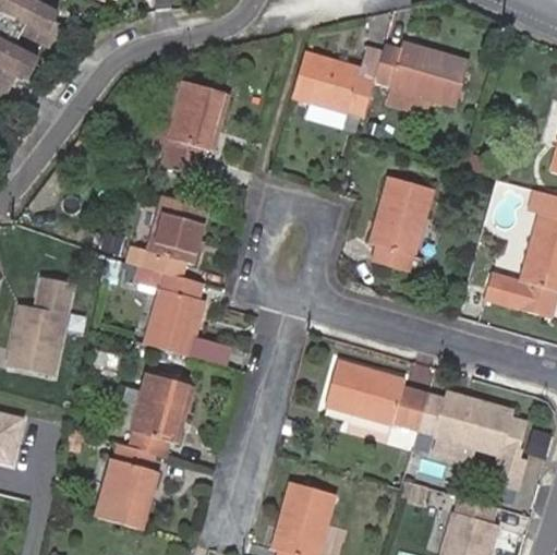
[(58,12),(35,0),(0,0),(0,68),(13,75),(26,82),(38,58),(13,45),(20,34),(24,24),(46,35),(53,21),(58,12)]
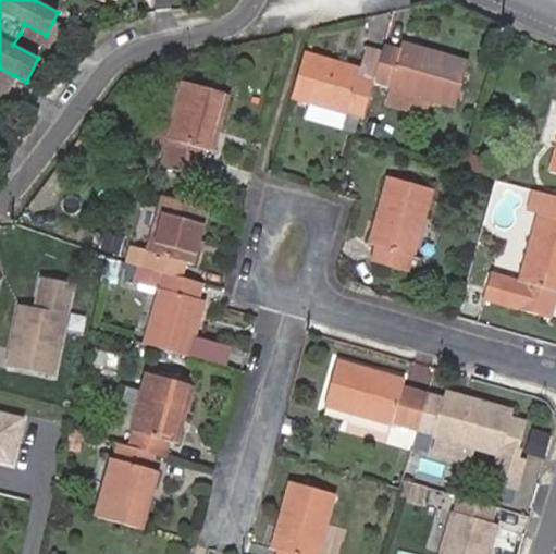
[(24,24),(20,34),(48,48),(61,24),(53,21),(46,35),(24,24)]
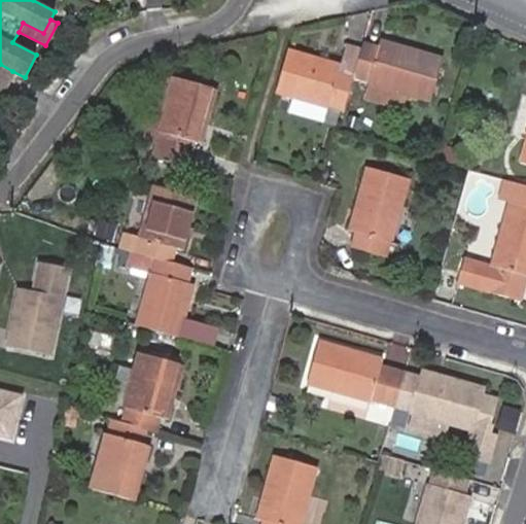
[(378,46),(363,41),(353,74),(344,108),(358,112),(363,98),(400,109),(406,92),(428,99),(442,57),(380,38),(378,46)]
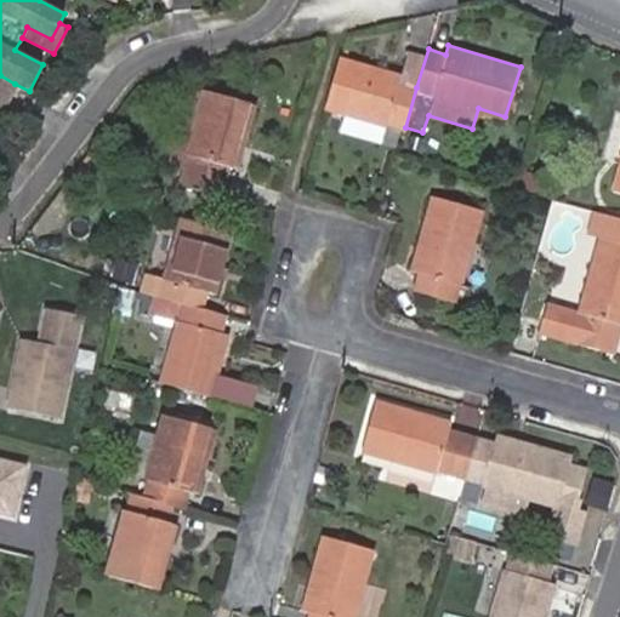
[(399,75),(340,57),(325,108),(342,113),(385,126),(386,121),(405,127),(416,87),(397,83),(399,75)]
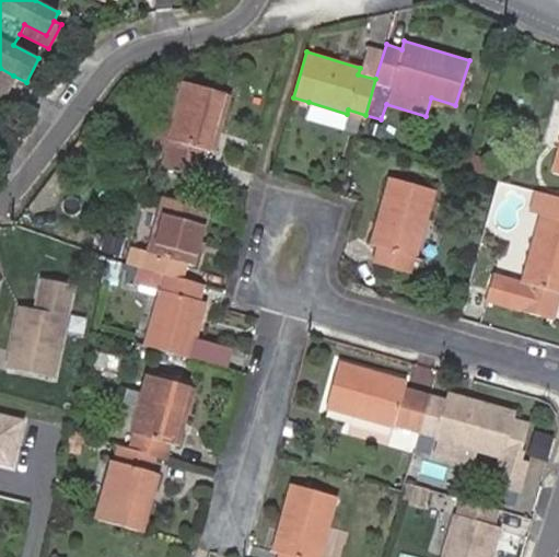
[(0,100),(13,76),(0,68),(0,100)]
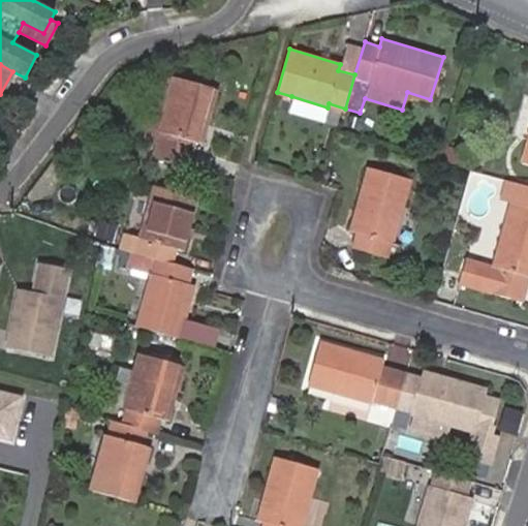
[(163,73),(148,128),(159,131),(175,76),(163,73)]
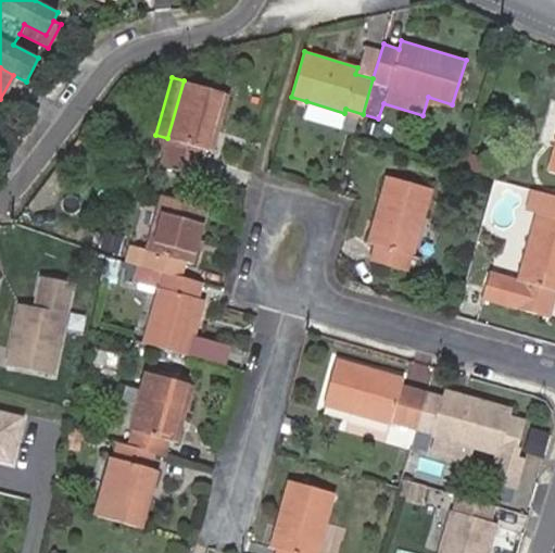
[(167,138),(155,135),(152,147),(165,149),(161,165),(197,175),(204,148),(207,149),(224,92),(184,80),(167,138)]
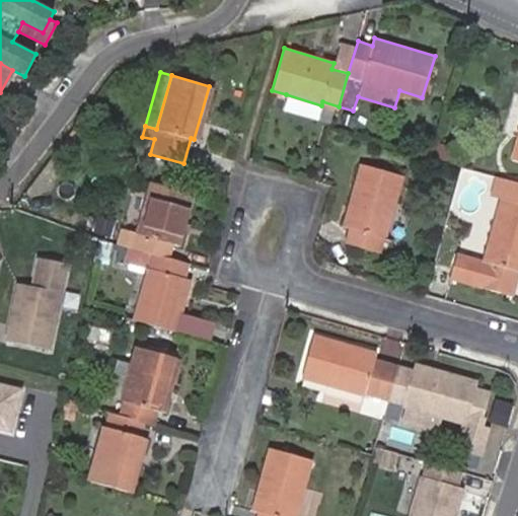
[(321,105),(286,94),(283,109),(317,120),(321,105)]
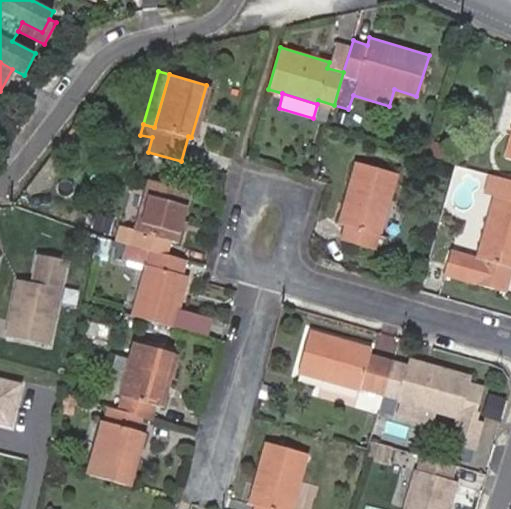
[(448,142),(434,138),(430,150),(444,155),(448,142)]
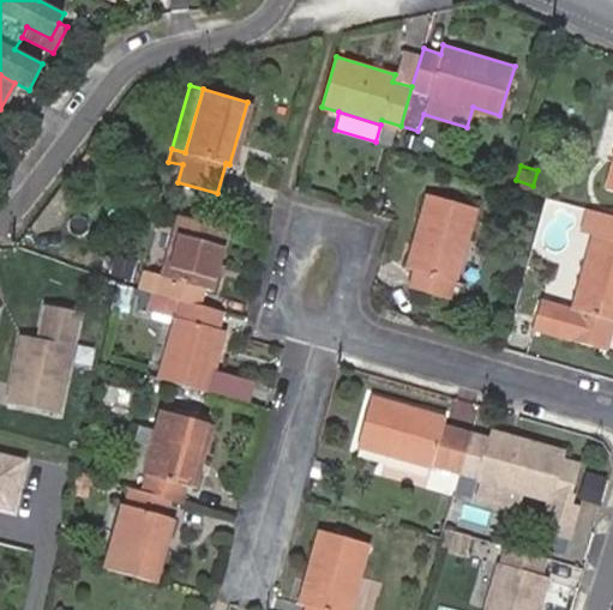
[(454,279),(475,209),(427,194),(407,266),(414,269),(409,285),(445,297),(451,278),(454,279)]
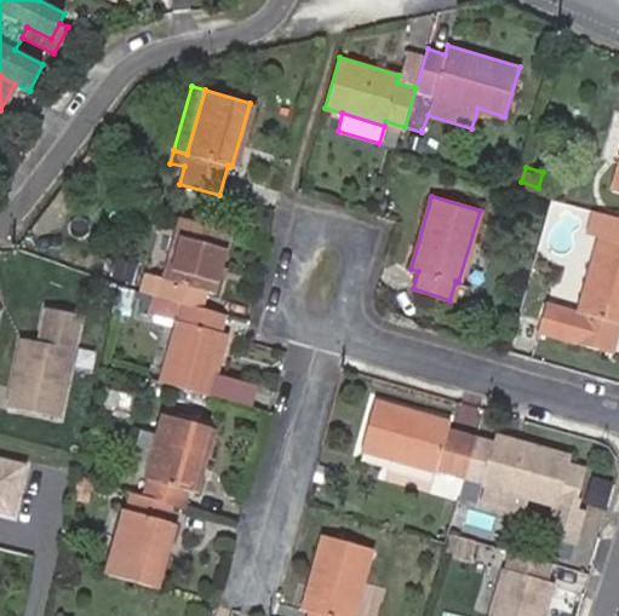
[(254,208),(240,203),(234,225),(244,228),(246,220),(250,223),(254,208)]
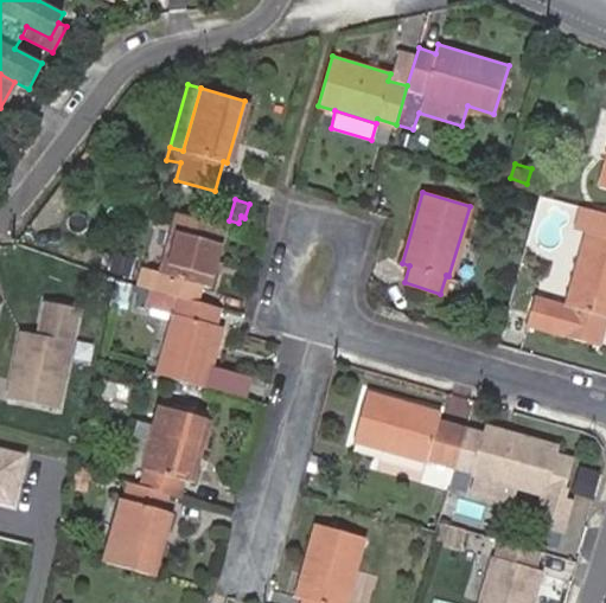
[(594,209),(581,204),(573,226),(587,230),(594,209)]
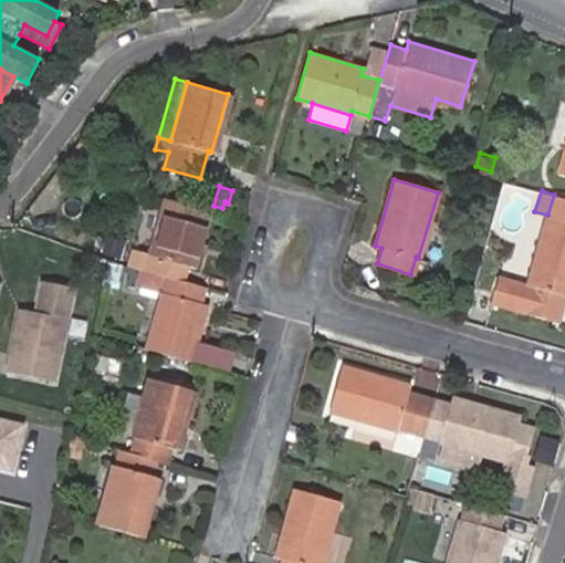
[(564,197),(554,195),(547,215),(527,284),(500,277),(492,302),(558,321),(564,300),(564,197)]
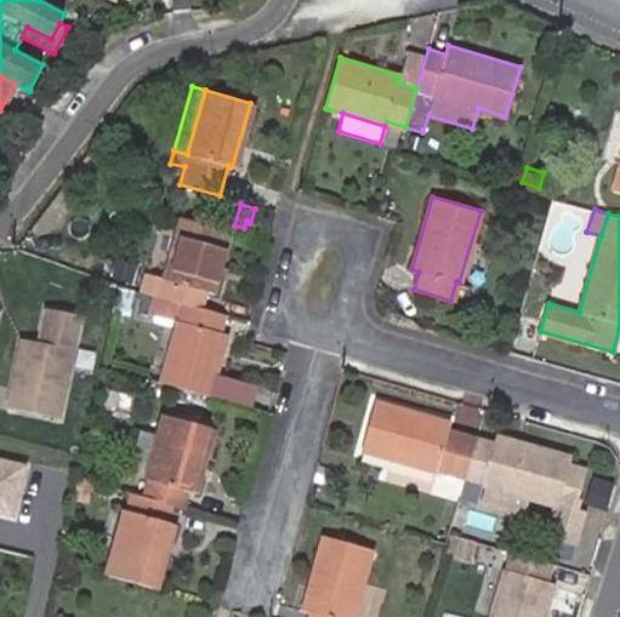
[(146,274),(141,290),(155,293),(200,307),(205,290),(215,292),(232,230),(182,216),(164,279),(146,274)]
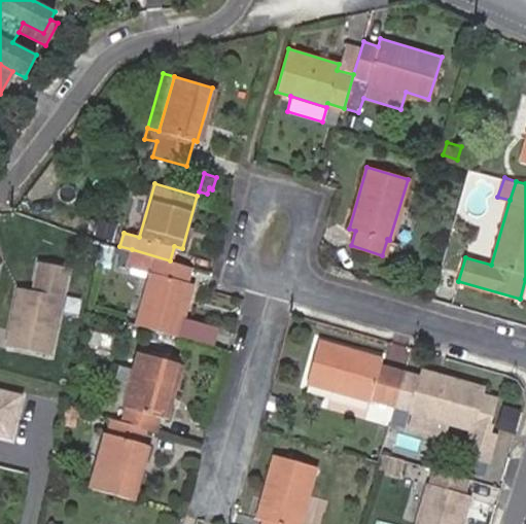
[(186,280),(190,266),(170,260),(132,249),(127,265),(150,271),(135,323),(178,336),(182,321),(193,283),(186,280)]
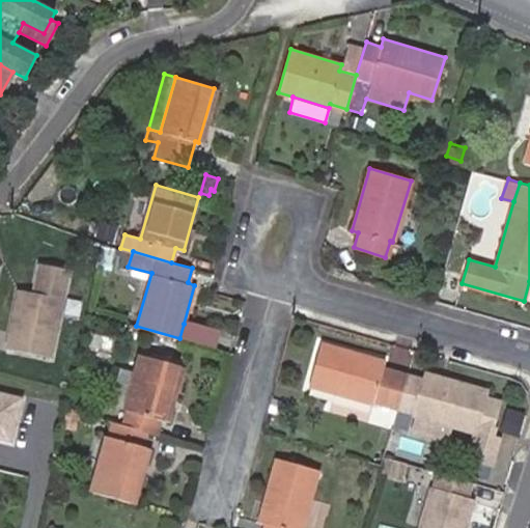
[(32,300),(20,297),(7,348),(51,358),(68,270),(40,264),(34,293),(32,300)]
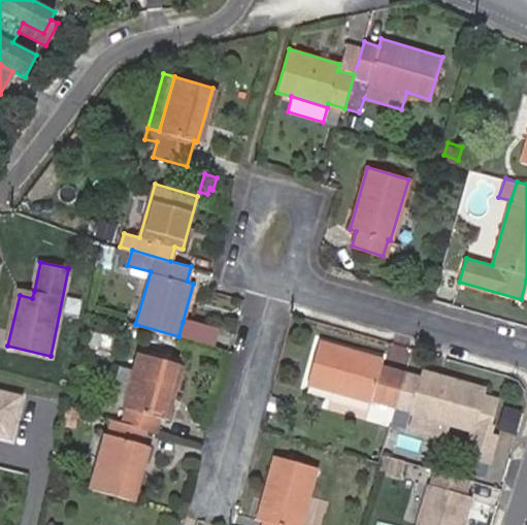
[(21,288),(20,295),(32,298),(34,291),(21,288)]
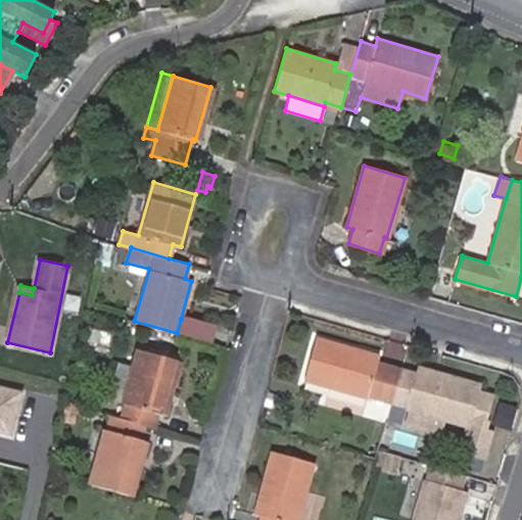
[(181,319),(177,333),(203,339),(207,326),(181,319)]
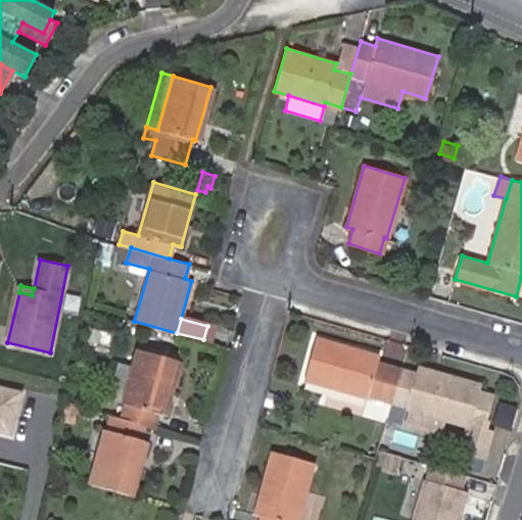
[(108,330),(90,325),(86,343),(104,347),(108,330)]
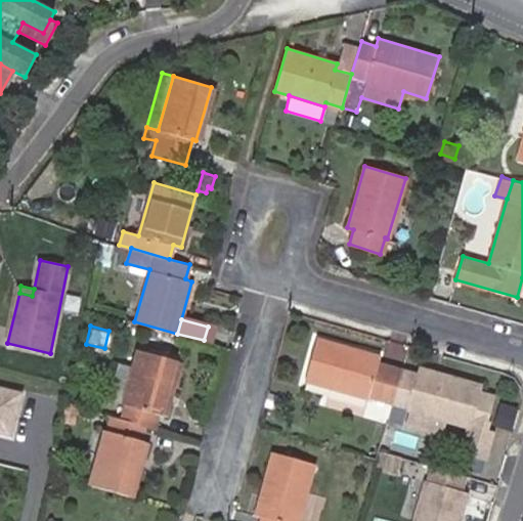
[(392,401),(402,367),(378,360),(379,355),(317,337),(305,380),(367,397),(368,394),(392,401)]
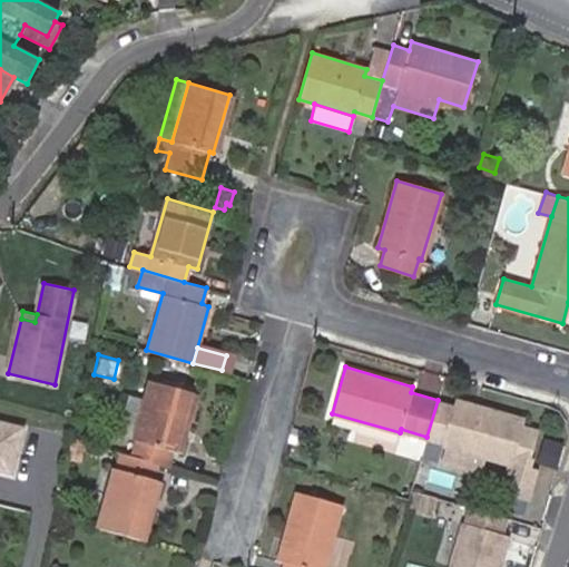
[(129,457),(158,466),(167,468),(172,450),(175,451),(193,392),(149,380),(144,398),(133,434),(131,438),(135,439),(129,457)]
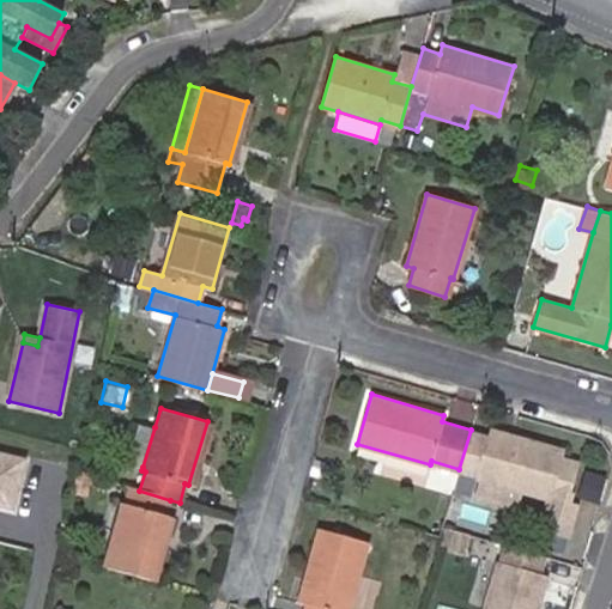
[(128,463),(143,467),(155,427),(140,424),(128,463)]
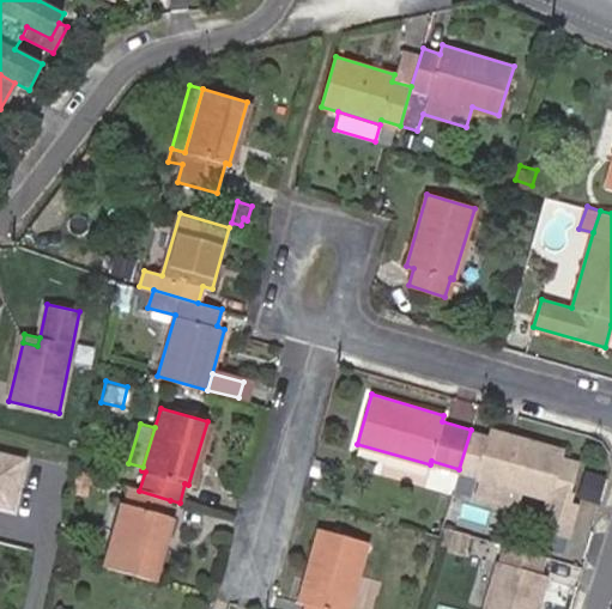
[(486,434),(471,430),(459,469),(476,474),(474,476),(479,477),(485,479),(520,489),(567,503),(580,462),(561,455),(563,449),(489,428),(486,434)]
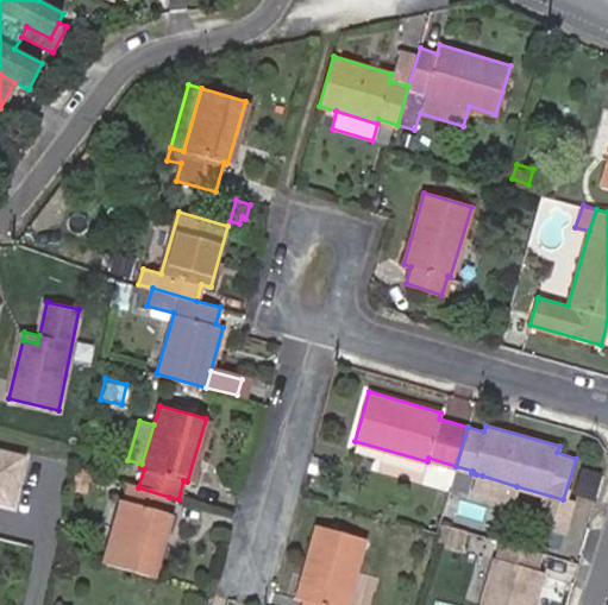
[(327,458),(312,454),(308,467),(323,472),(327,458)]
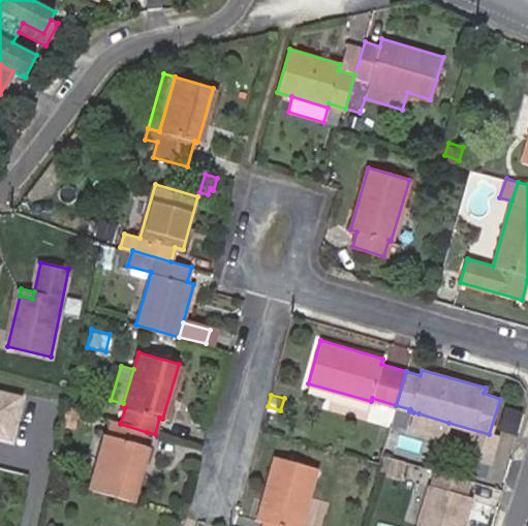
[(79,406),(68,404),(64,425),(74,427),(79,406)]
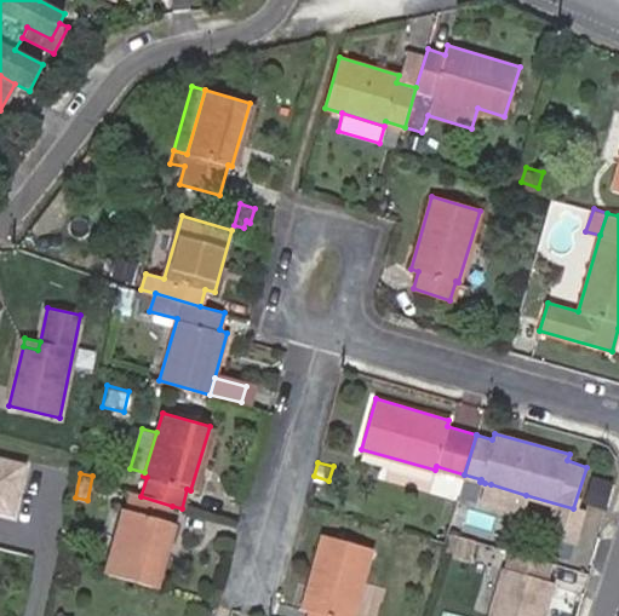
[(491,484),(485,483),(481,500),(520,512),(526,495),(491,484)]
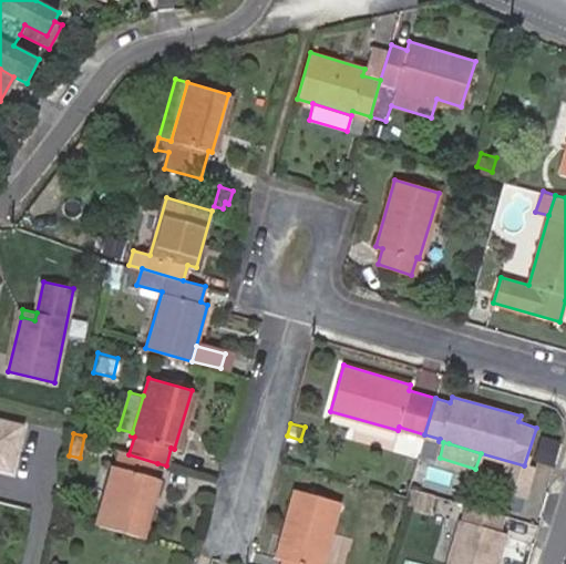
[(129,454),(120,452),(116,467),(113,465),(95,524),(144,539),(161,479),(153,477),(157,463),(129,454)]
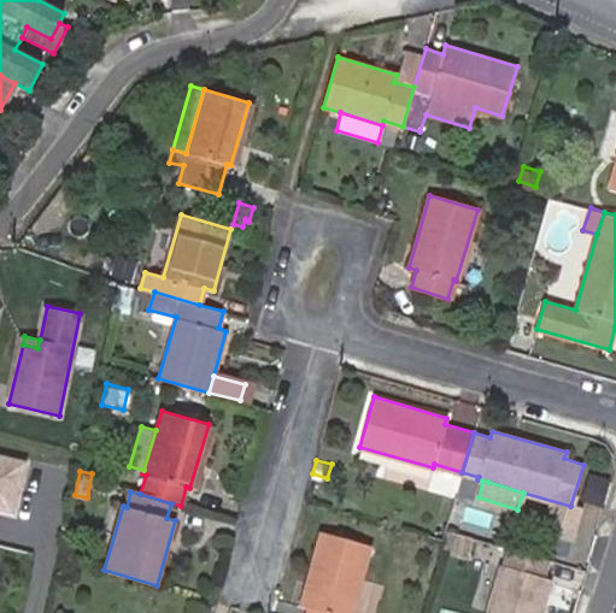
[(471,535),(446,526),(440,547),(465,555),(471,535)]
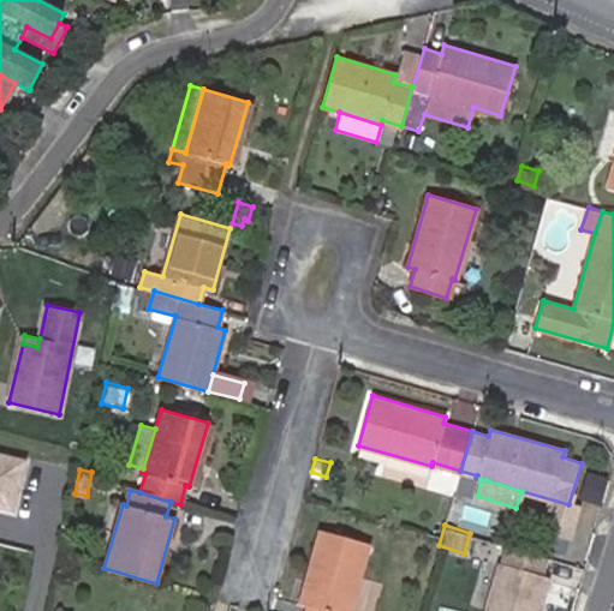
[(304,606),(303,610),(347,610),(368,544),(322,531),(299,605),(304,606)]
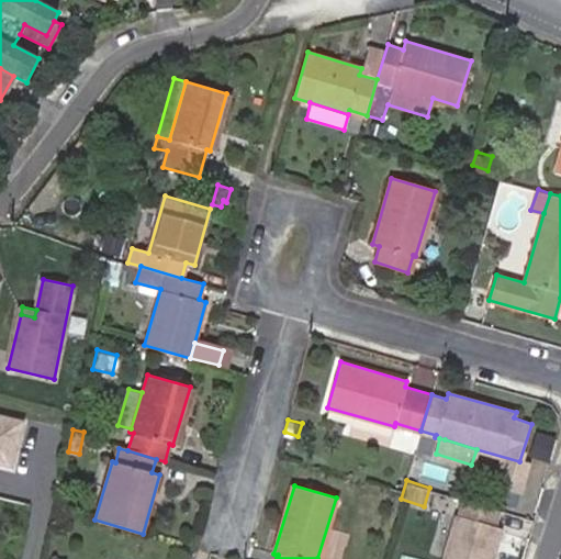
[(491,558),(502,528),(492,525),(497,507),(464,498),(459,516),(456,515),(442,558),(491,558)]
